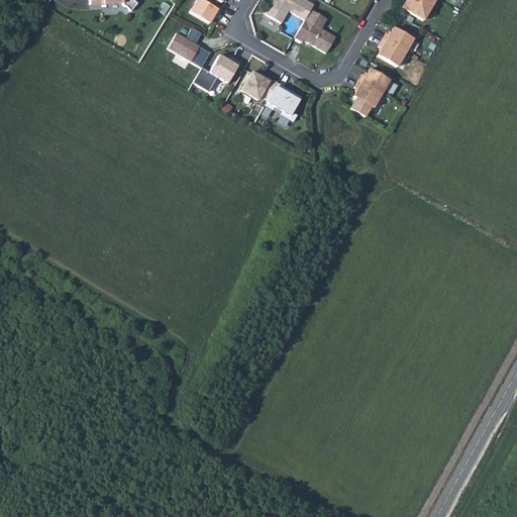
[(89,0),(90,5),(122,3),(122,4),(131,11),(137,3),(132,0),(89,0)]
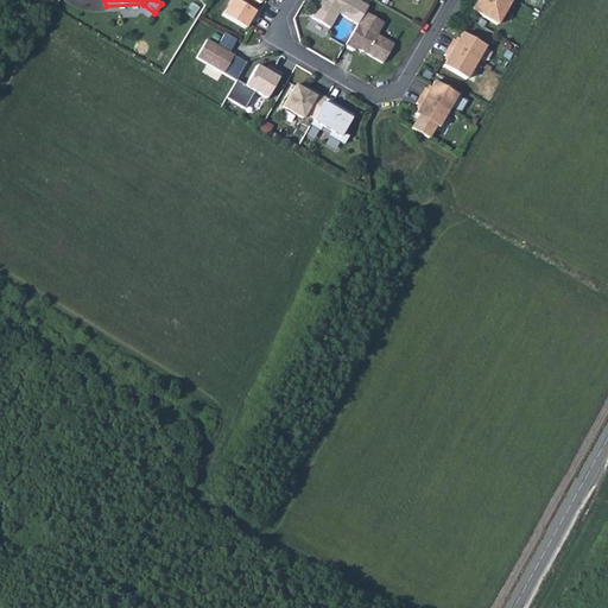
[(259,13),(236,0),(229,0),(221,14),(245,27),(249,19),(254,21),(259,13)]
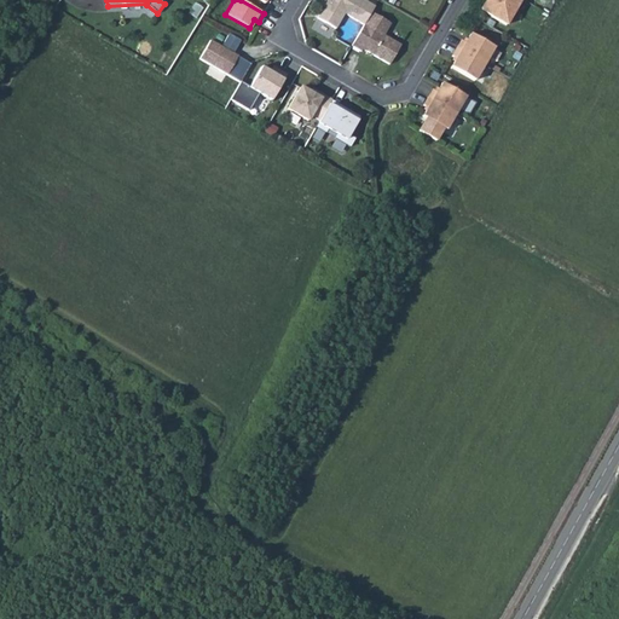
[(343,13),(363,24),(370,12),(374,6),(363,0),(327,0),(317,17),(335,28),(343,13)]
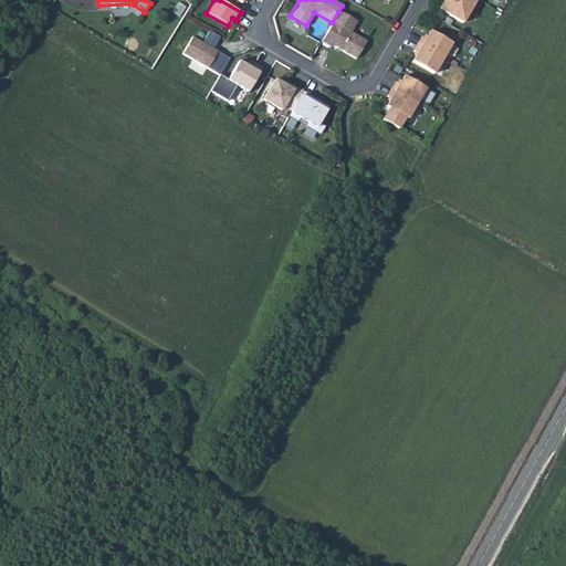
[(443,0),(439,9),(462,22),(475,0),(443,0)]
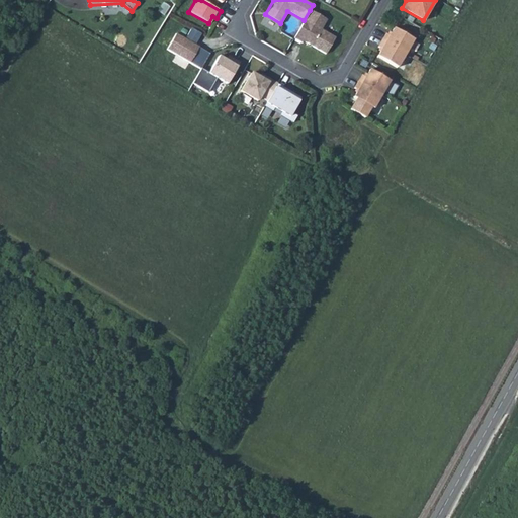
[(304,20),(293,37),(301,42),(303,40),(325,54),(335,37),(321,29),(327,19),(310,10),(304,20)]
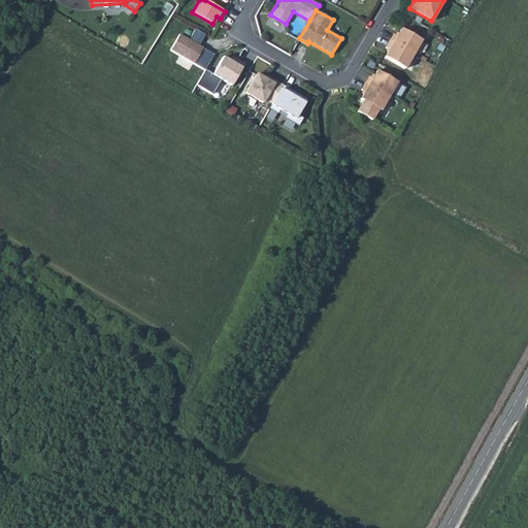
[(203,34),(195,29),(189,39),(178,34),(169,50),(204,70),(212,55),(197,45),(203,34)]
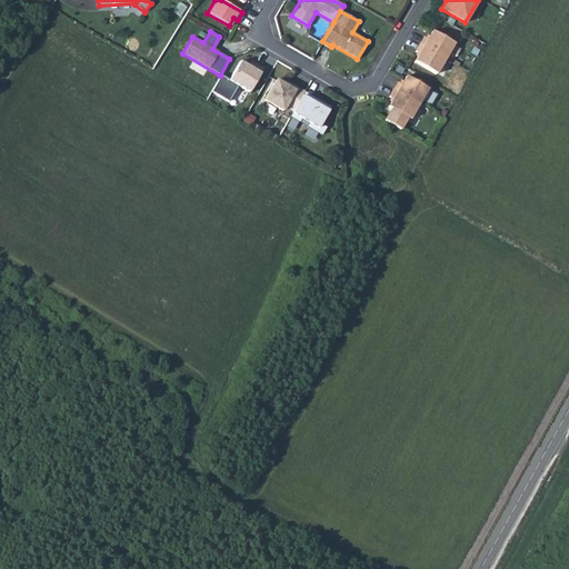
[(445,59),(453,45),(432,32),(428,40),(423,37),(420,45),(445,59)]
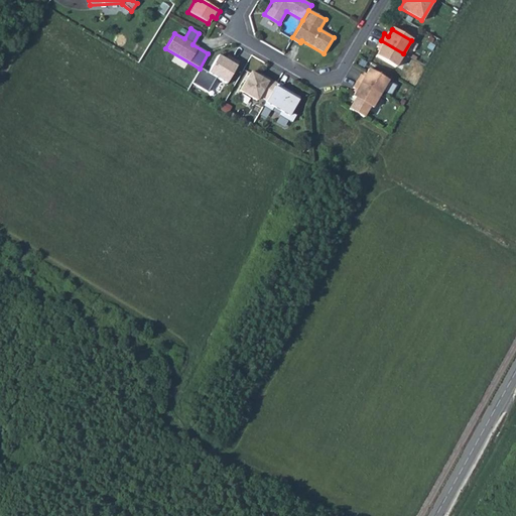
[(377,56),(395,68),(403,53),(381,40),(377,47),(381,49),(377,56)]
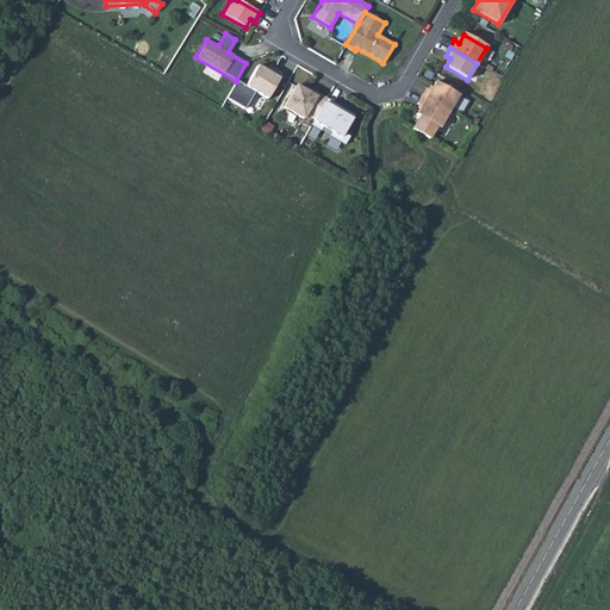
[(269,73),(256,66),(244,86),(267,99),(281,73),(273,68),(269,73)]
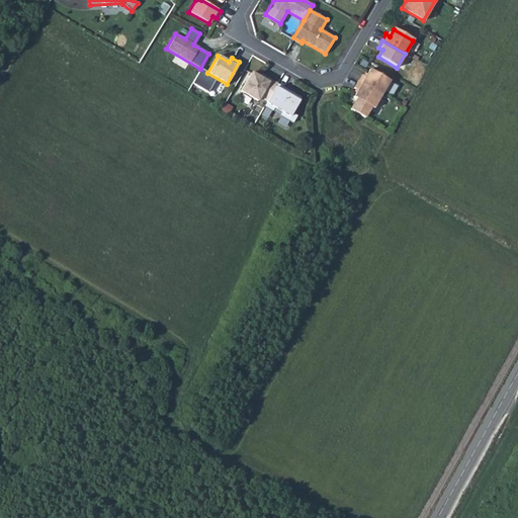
[(380,94),(389,81),(369,70),(365,77),(361,75),(357,81),(380,94)]
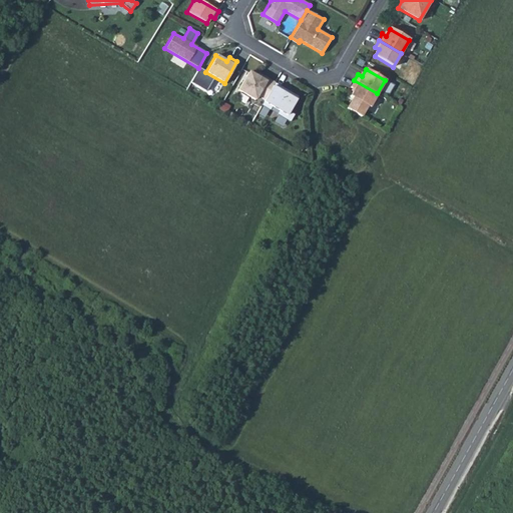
[(248,72),(237,90),(253,99),(257,95),(264,99),(273,83),(266,79),(265,81),(248,72)]
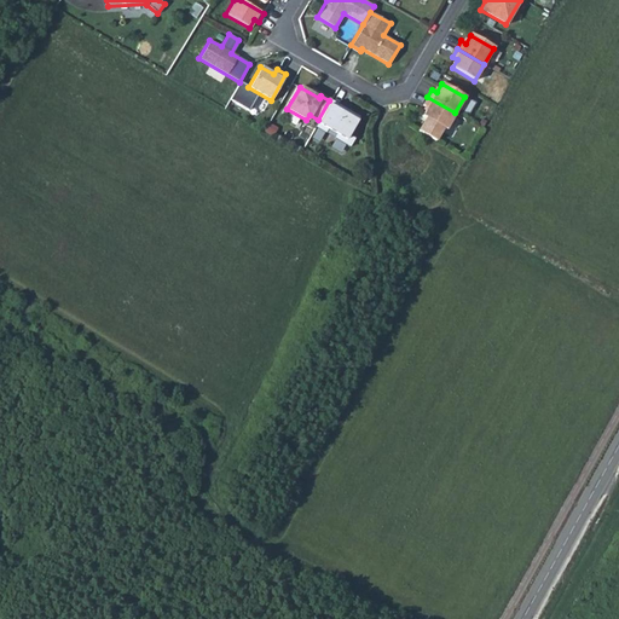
[(422,116),(445,129),(455,113),(427,97),(423,105),(427,109),(422,116)]
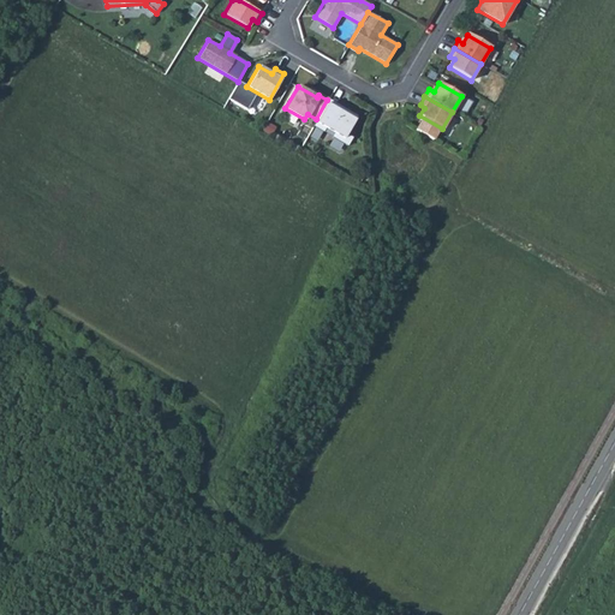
[(341,107),(327,100),(316,119),(312,126),(322,131),(324,127),(333,133),(330,138),(347,147),(352,138),(346,135),(357,117),(348,112),(346,115),(339,111),(341,107)]
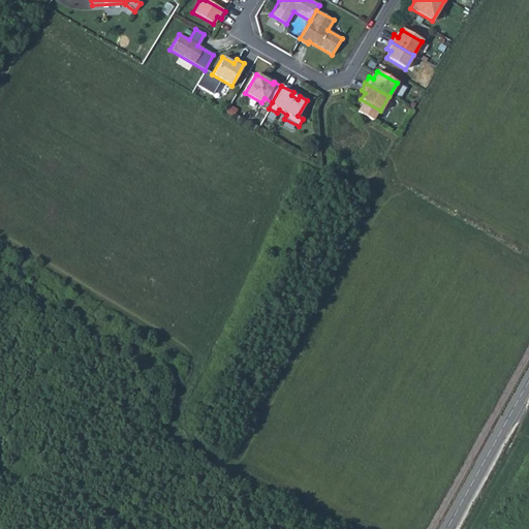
All buildings are outlined.
